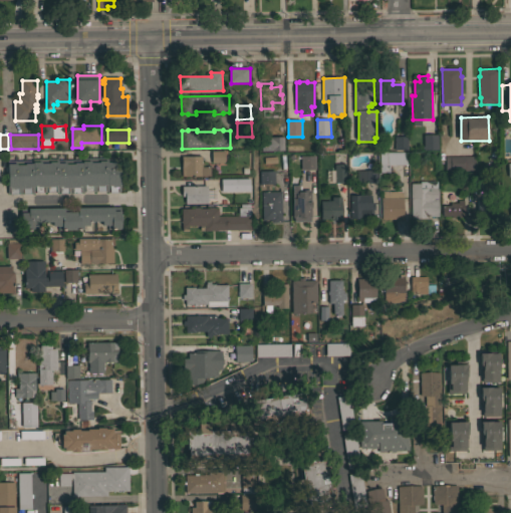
[(439,136),(439,150),(426,151),(426,150),(424,150),(424,147),(426,147),(425,136),(439,136)]
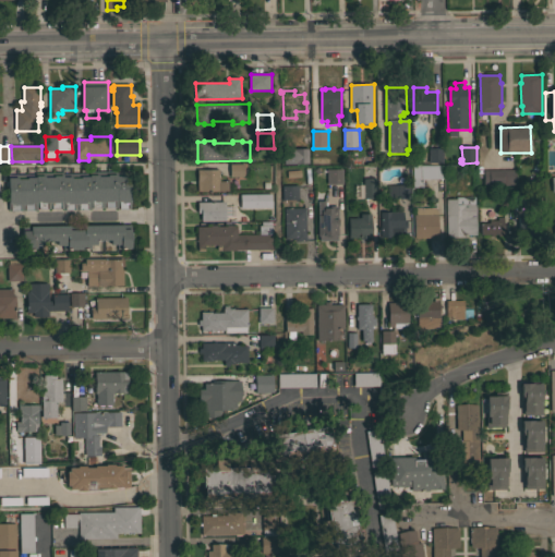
[(444,148),(444,164),(431,164),(431,148),(444,148)]
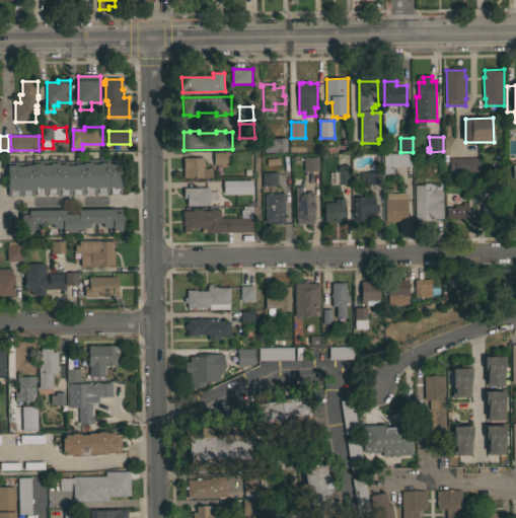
[(285,154),(285,140),(262,141),(262,155),(285,154)]
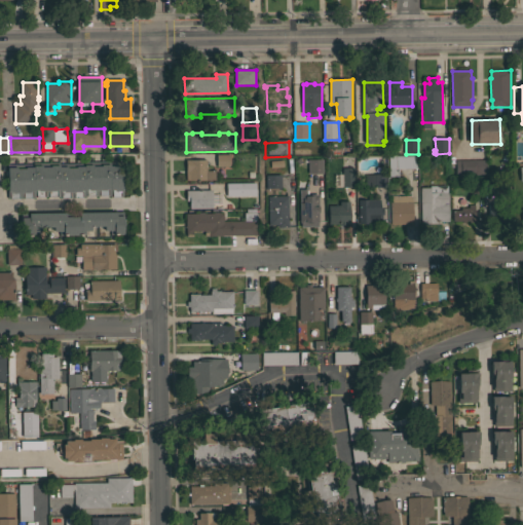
[(387,147),(387,156),(374,156),(374,146),(387,147)]
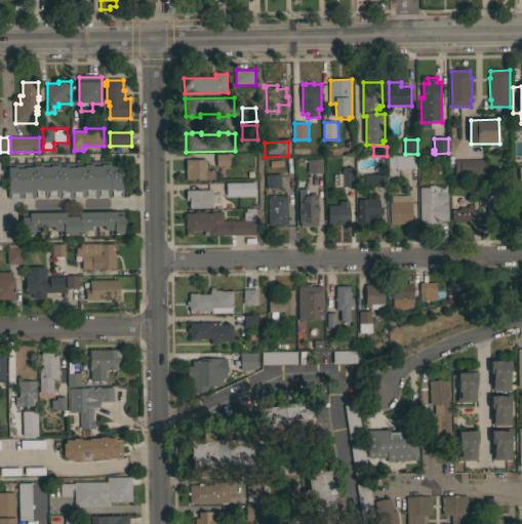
[(232,155),(231,167),(217,166),(217,155),(232,155)]
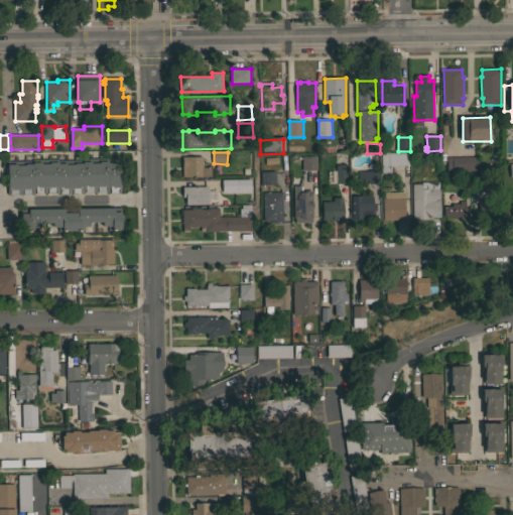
[(411,152),(411,166),(393,166),(393,173),(383,173),(383,153),(411,152)]
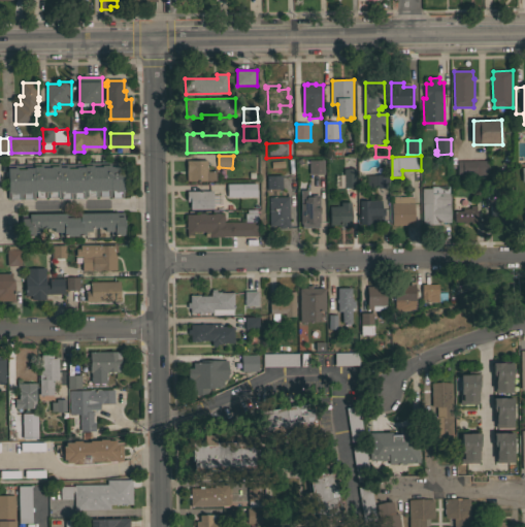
[(208,161),(208,172),(218,172),(218,182),(189,182),(189,161),(208,161)]
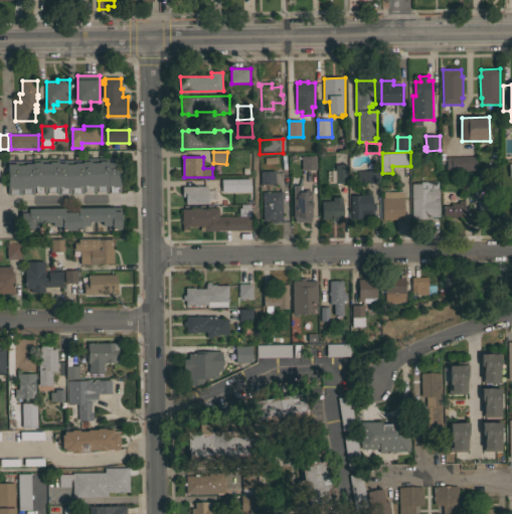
[(318,170),(304,170),(303,157),(317,157),(318,170)]
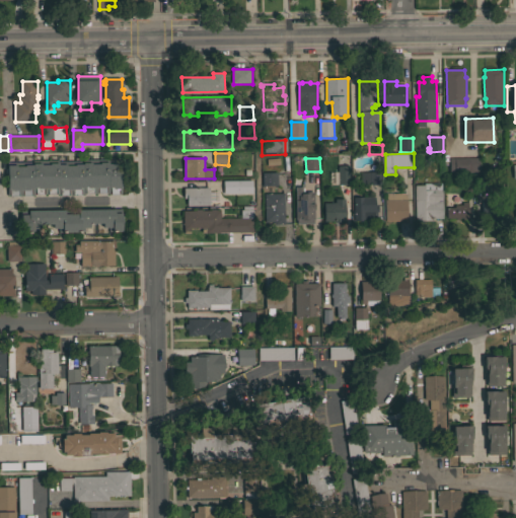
[(481,158),(482,172),(451,173),(451,159),(481,158)]
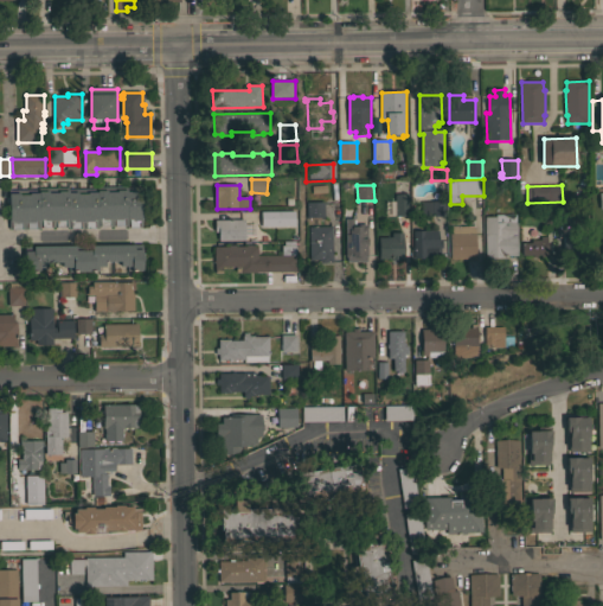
[(40,191),(40,189),(70,189),(70,190),(98,190),(98,187),(128,187),(128,189),(143,189),(143,228),(12,229),(12,204),(10,204),(10,198),(11,198),(11,191),(40,191)]
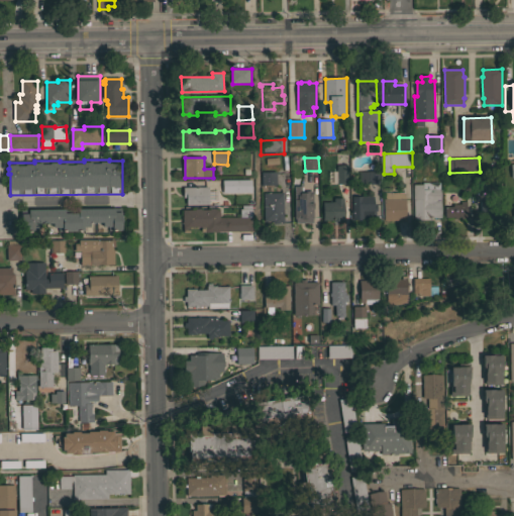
[(350,185),(338,185),(338,166),(350,166),(350,185)]
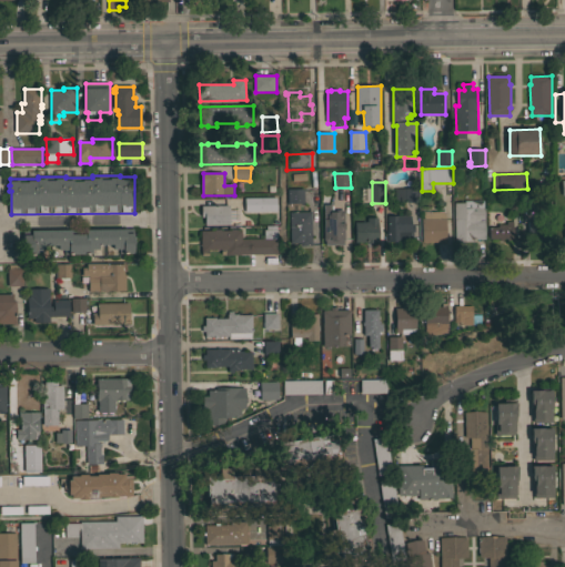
[(305,204),(290,204),(290,190),(292,190),(292,189),(295,188),(295,190),(299,190),(299,188),(304,188),(304,190),(305,190),(305,204)]
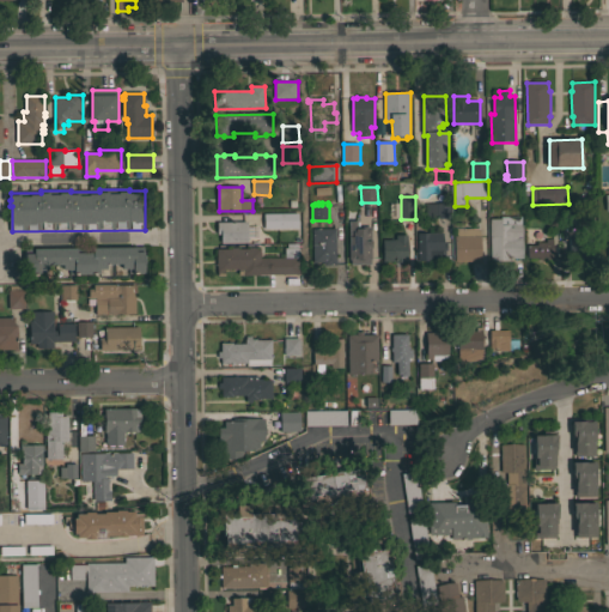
[(451,204),(451,218),(427,219),(427,205),(451,204)]
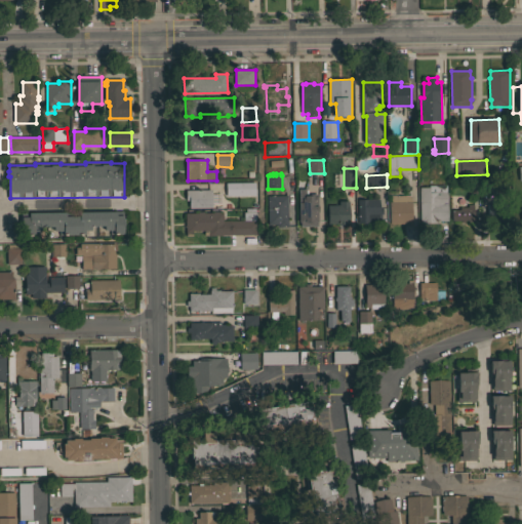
[(482,180),(495,180),(496,191),(497,191),(497,195),(482,196),(482,180)]
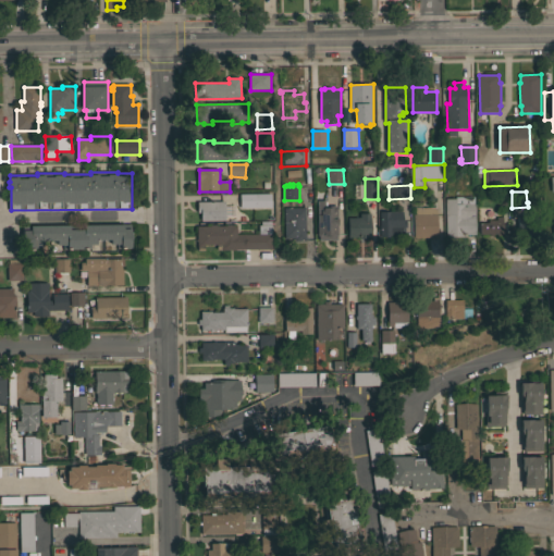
[(256,195),(256,208),(242,208),(242,195),(256,195)]
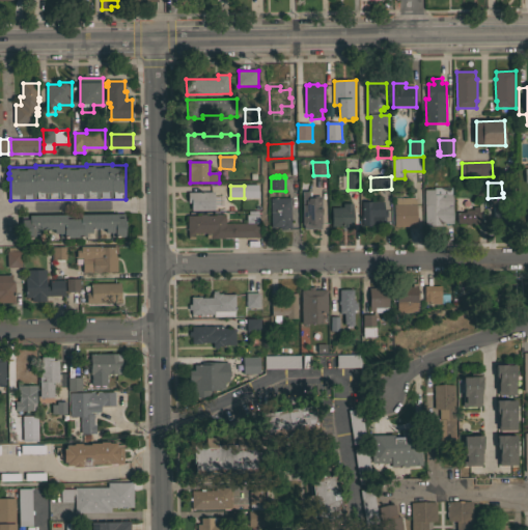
[(453,224),(444,224),(444,226),(426,226),(426,191),(436,191),(436,189),(453,188),(453,224)]
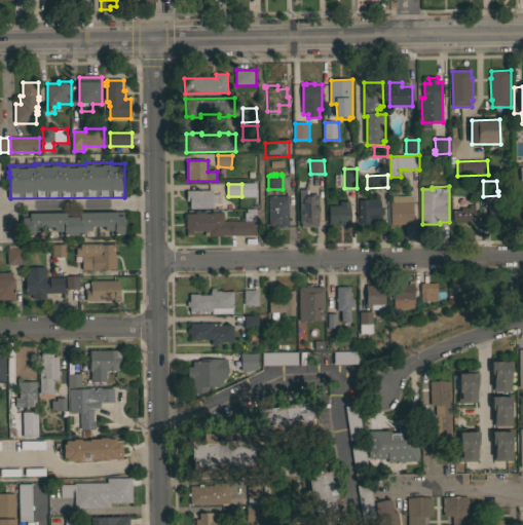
[(321,223),(320,223),(320,227),(302,227),(302,223),(301,223),(301,190),(308,190),(308,195),(320,195),(321,223)]
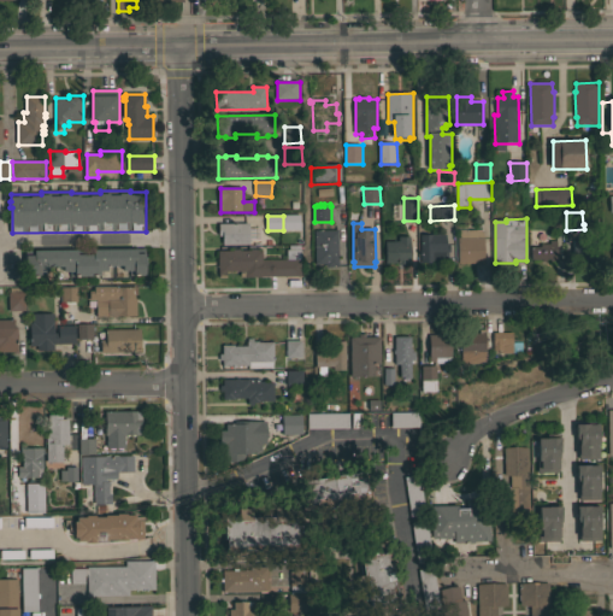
[(251,224),(251,245),(224,245),(224,236),(220,236),(220,224),(251,224)]
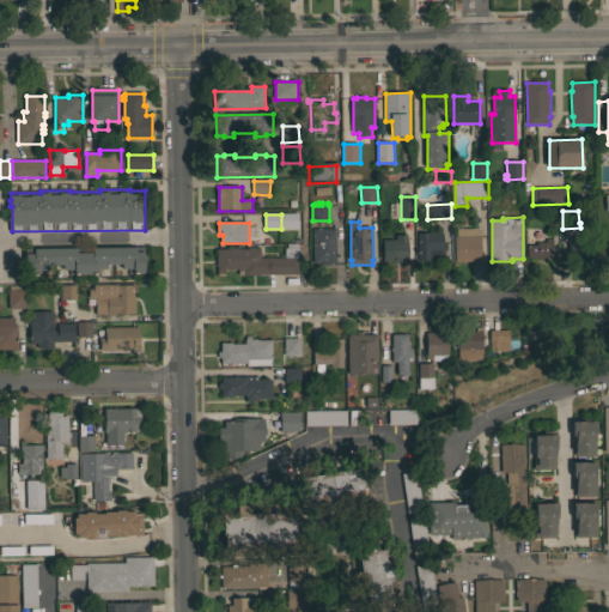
[(539,228),(539,246),(548,246),(548,240),(554,240),(555,260),(549,260),(549,259),(543,259),(544,260),(540,260),(540,259),(530,259),(528,228),(539,228)]
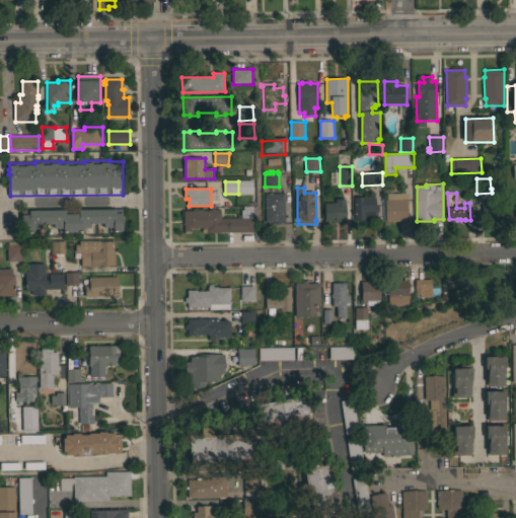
[(286,225),(275,225),(275,222),(267,223),(267,195),(286,194),(286,225)]
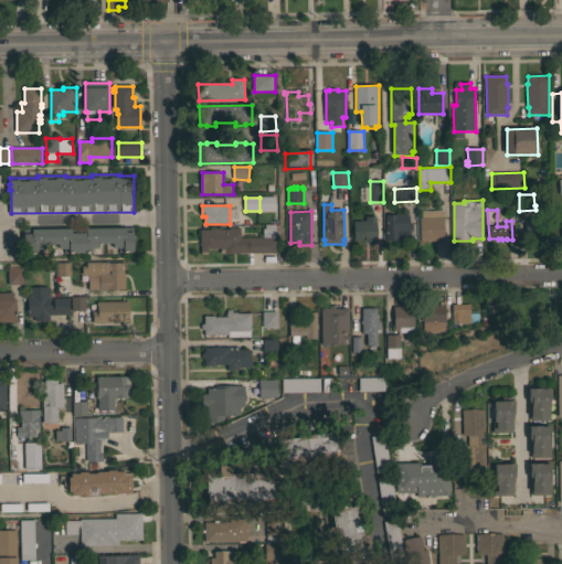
[(444,211),(445,243),(438,243),(438,241),(422,242),(421,211),(444,211)]
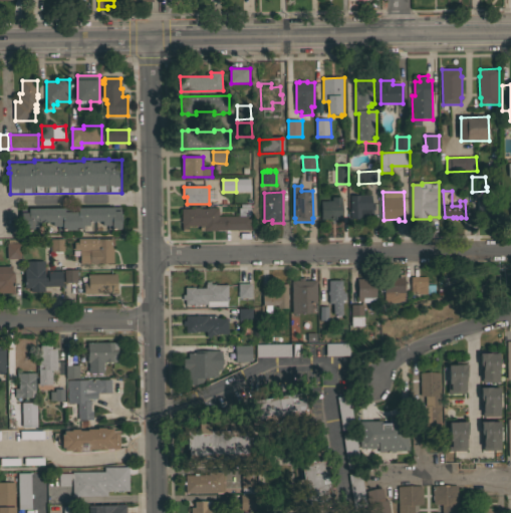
[(372,196),(372,204),(375,204),(375,210),(372,210),(372,217),(362,217),(362,219),(352,220),(352,197),(372,196)]
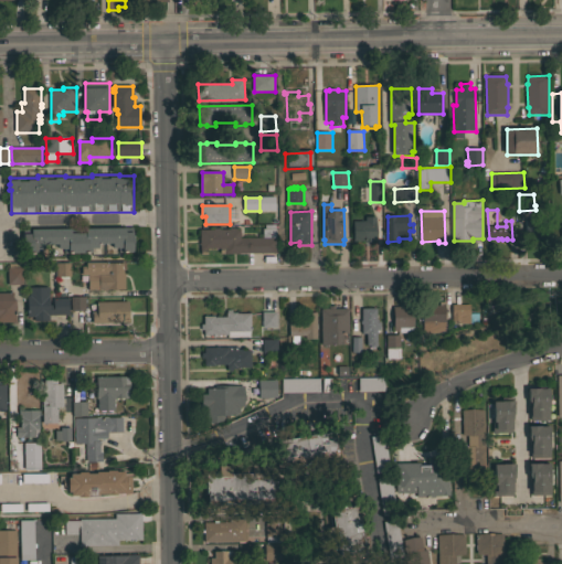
[(378,241),(373,241),(373,243),(367,243),(367,242),(356,242),(354,222),(367,222),(367,217),(378,217),(378,241)]
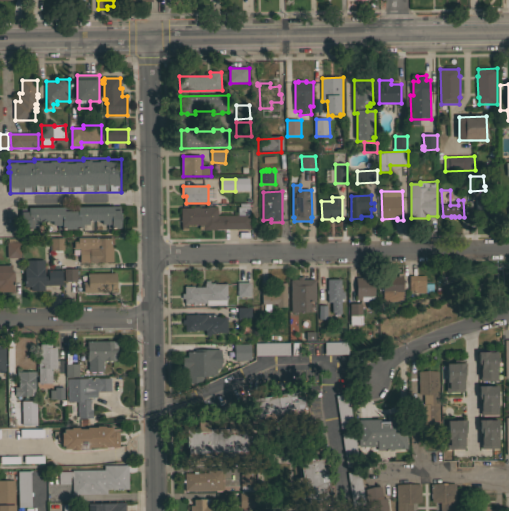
[(493,199),(493,203),(499,203),(499,216),(477,217),(477,199),(493,199)]
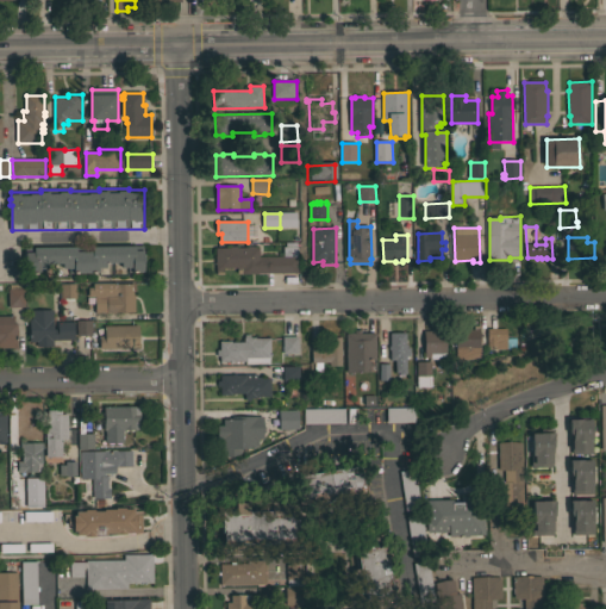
[(232,248),(232,247),(238,247),(238,249),(250,249),(250,247),(256,247),(256,248),(261,248),(261,258),(285,258),(285,243),(299,243),(299,273),(239,273),(239,268),(225,268),(225,275),(217,275),(217,248),(232,248)]
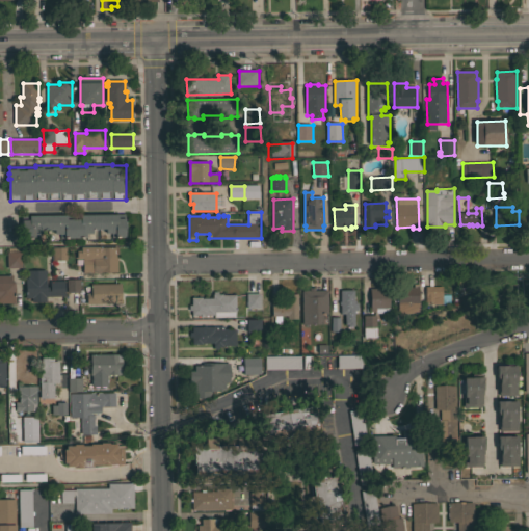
[(126,223),(128,223),(128,229),(127,229),(127,238),(113,239),(113,235),(108,235),(108,230),(94,230),(95,235),(88,235),(88,239),(67,239),(62,239),(62,234),(56,235),(56,231),(43,231),(43,235),(33,235),(33,239),(24,239),(24,217),(36,217),(36,215),(62,214),(62,216),(70,216),(70,221),(81,221),(81,215),(87,215),(87,214),(113,214),(113,215),(126,215),(126,223)]
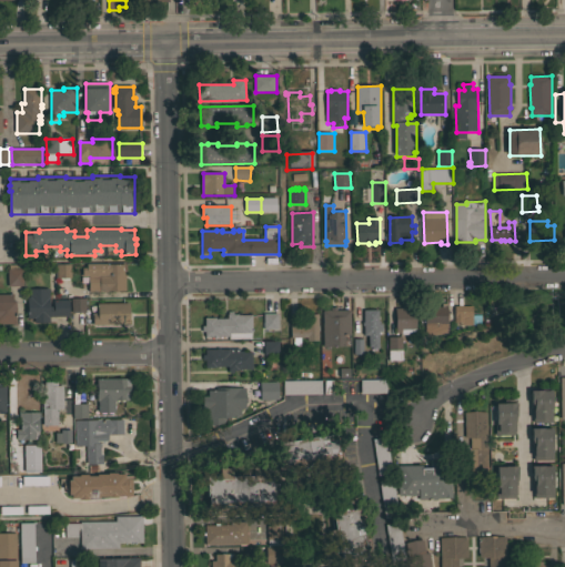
[(125,264),(125,275),(127,275),(127,292),(90,292),(90,277),(84,277),(84,267),(88,267),(88,264),(125,264)]
